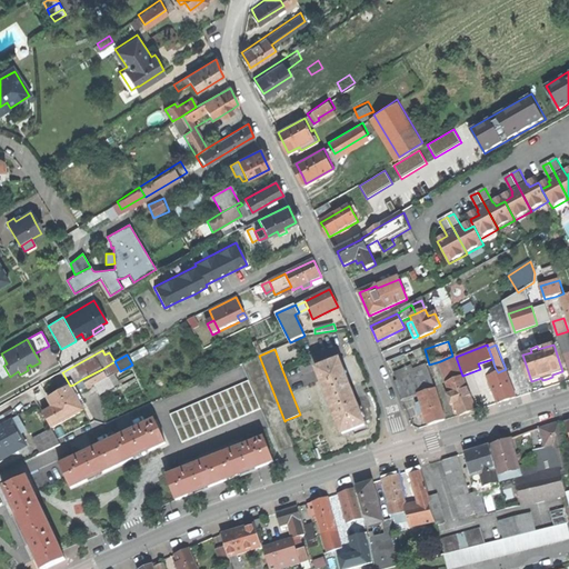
[(448,381),(462,376),(456,357),(455,355),(452,356),(440,361),(448,381)]
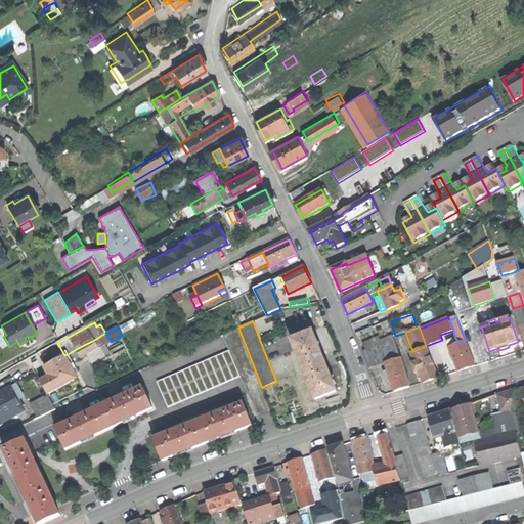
[(111,342),(105,333),(94,340),(98,348),(100,347),(106,344),(111,342)]
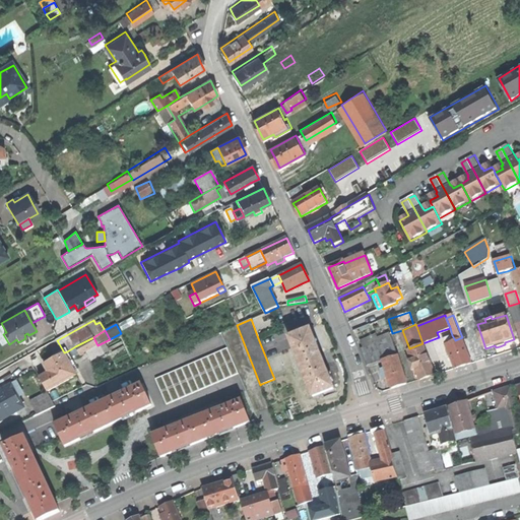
[(310,330),(289,338),(313,397),(333,389),(321,359),(310,330)]
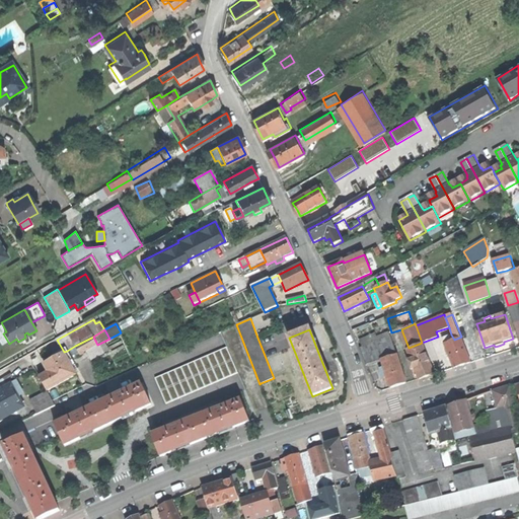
[(360,341),(363,348),(391,338),(389,332),(374,339),(373,336),(360,341)]
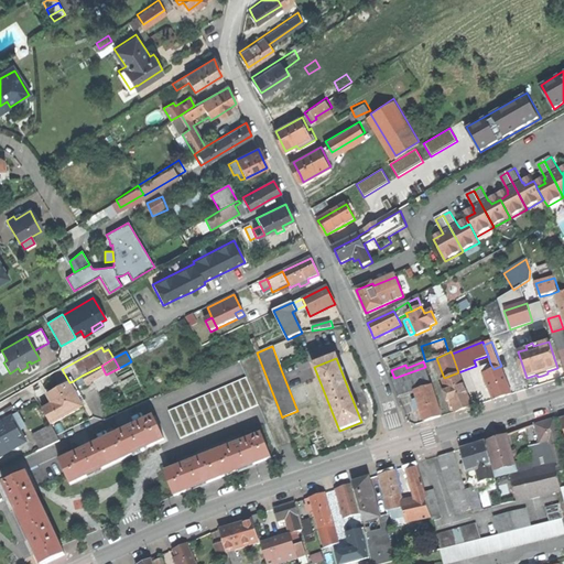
[(483,373),(494,369),(490,364),(480,368),(483,373)]
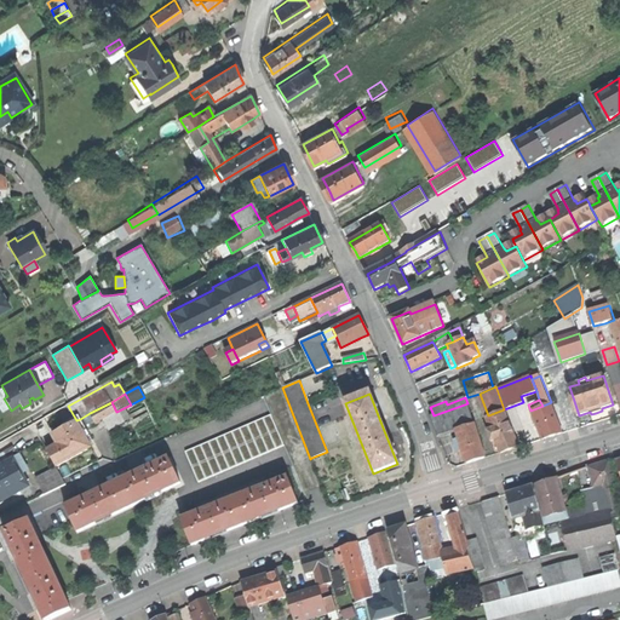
[(116,412),(112,402),(90,413),(96,424),(103,419),(116,412)]
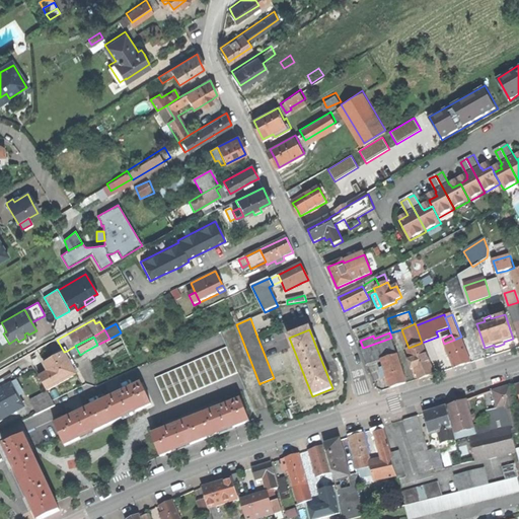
[(461,337),(454,340),(444,344),(454,369),(458,367),(471,362),(461,337)]
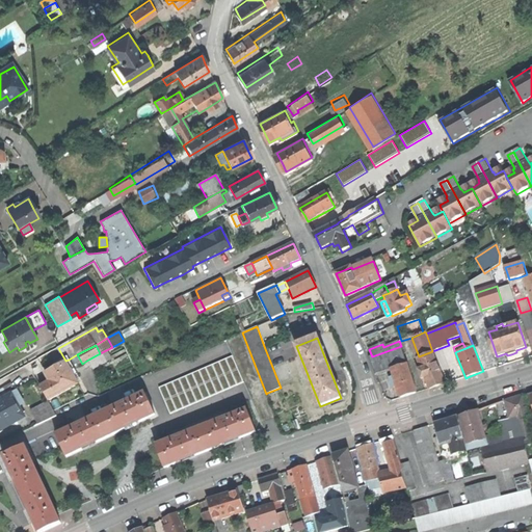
[(377,375),(391,370),(406,364),(401,346),(372,356),(369,357),(377,375)]
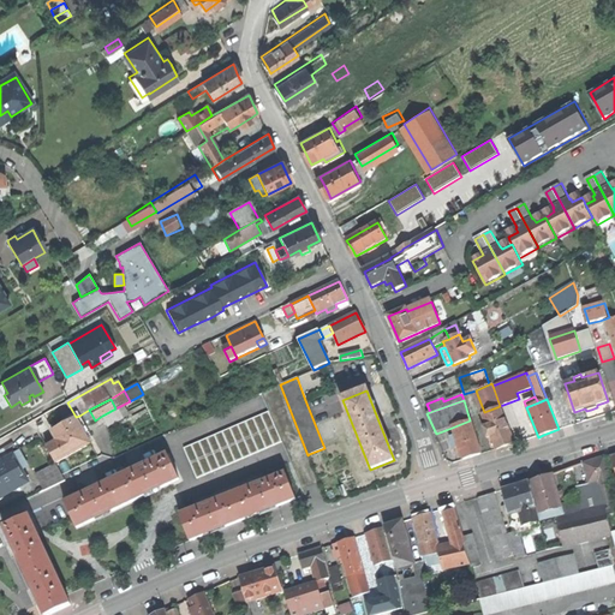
[(127,408),(125,404),(118,407),(124,418),(131,415),(127,408)]
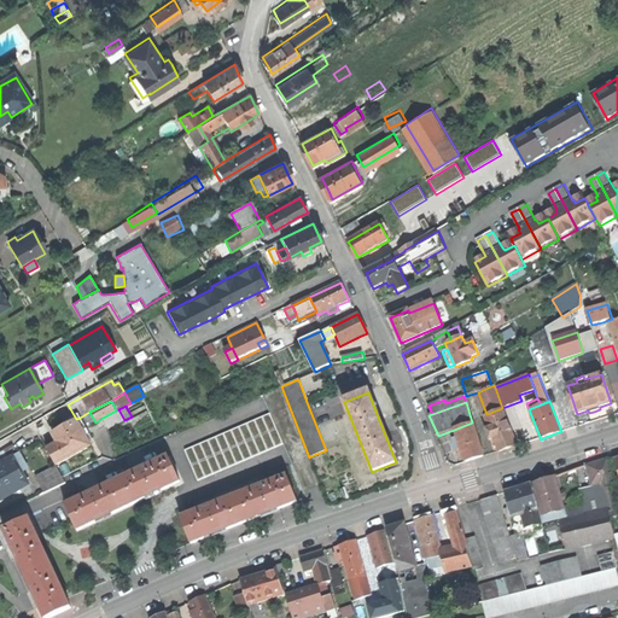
[(489,427),(494,438),(499,453),(502,450),(518,445),(502,408),(487,414),(484,415),(489,427)]
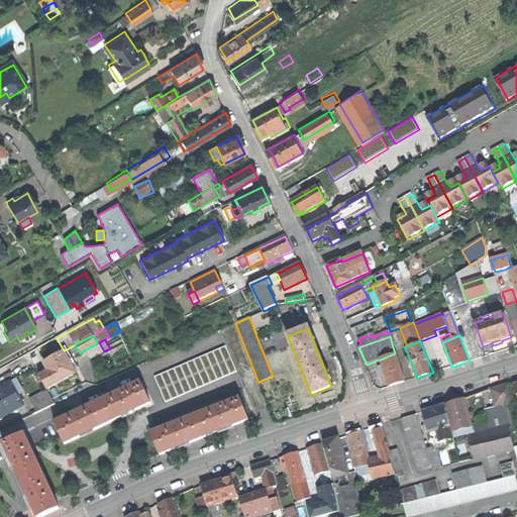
[(91,358),(104,351),(99,342),(97,343),(86,349),(91,358)]
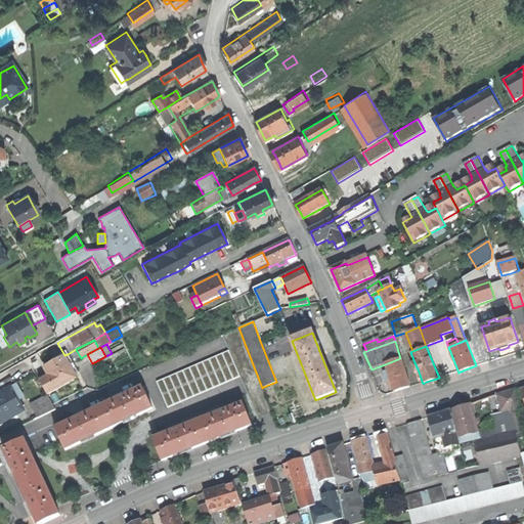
[(81,358),(76,349),(68,354),(73,363),(74,364),(82,360),(81,358)]
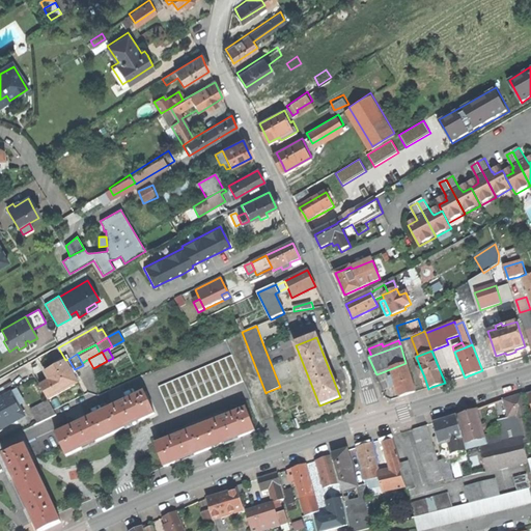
[(160,388),(170,413),(243,382),(232,357),(160,388)]
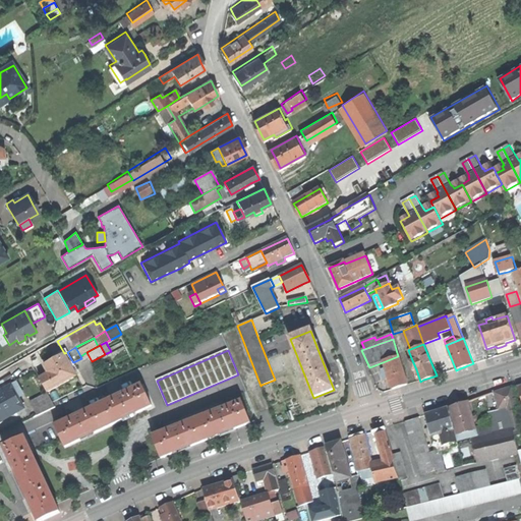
[(76,377),(72,368),(69,363),(64,353),(44,364),(50,374),(56,387),(71,379),(76,377)]
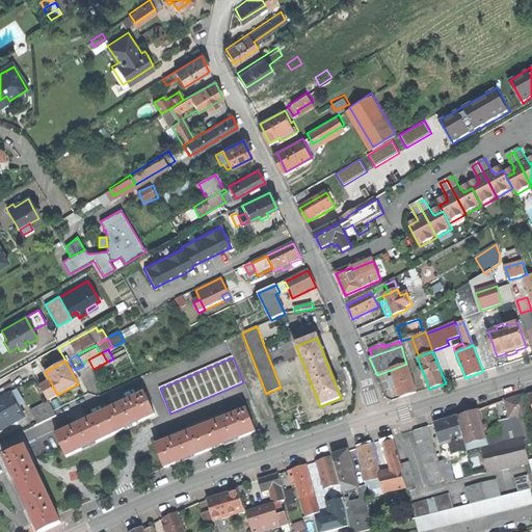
[(406,364),(391,370),(394,377),(396,387),(400,398),(405,396),(416,393),(406,364)]
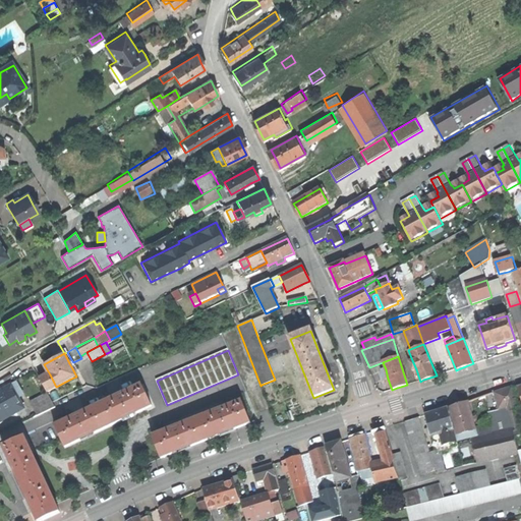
[(47,392),(56,387),(50,374),(40,381),(47,392)]
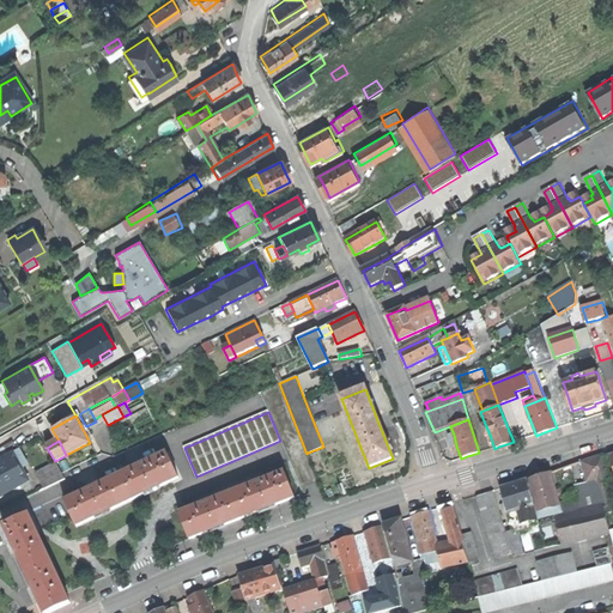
[(0,448),(0,456),(13,449),(10,443),(0,448)]
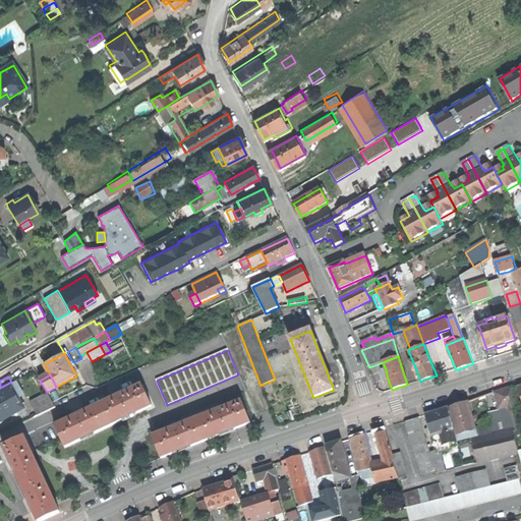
[(11,386),(17,397),(21,394),(15,384),(11,386)]
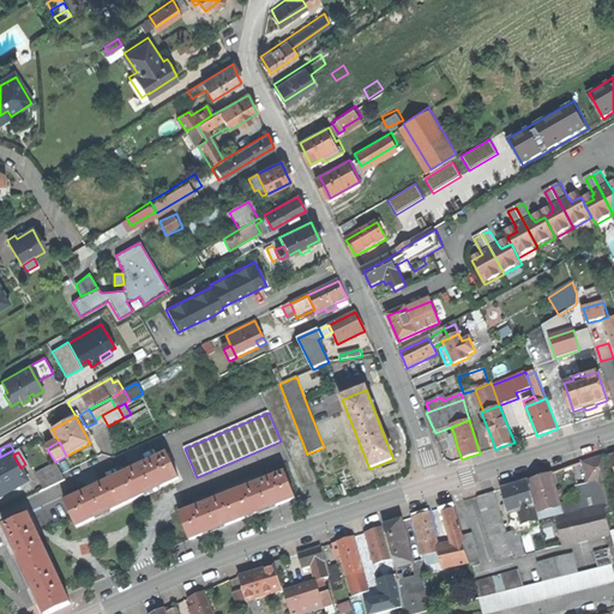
[(20,468),(13,455),(0,462),(0,498),(29,482),(20,468)]
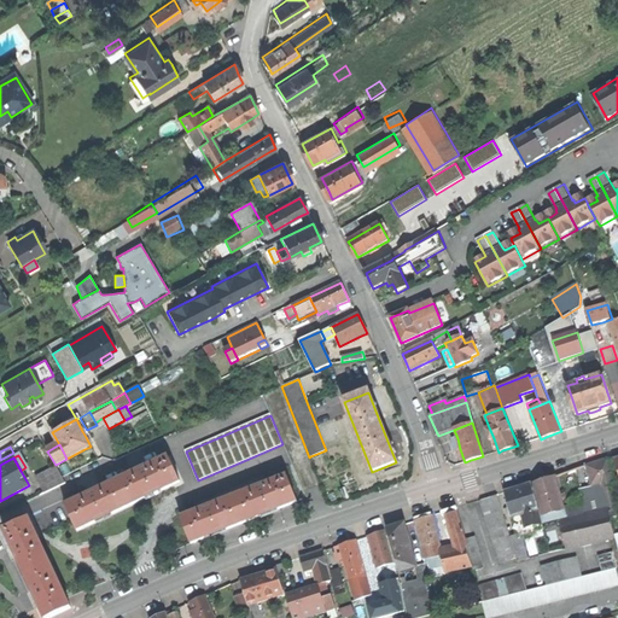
[(73,518),(77,530),(174,485),(180,482),(168,458),(143,470),(92,494),(66,506),(73,518)]
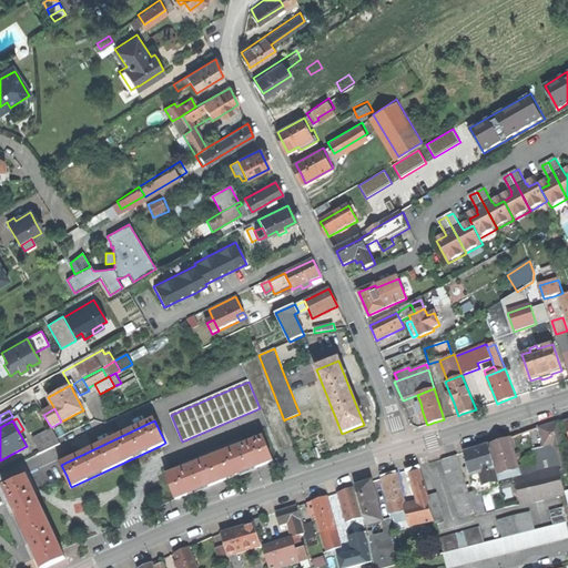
[(553,446),(559,470),(560,476),(567,475),(567,467),(558,422),(539,428),(541,438),(544,447),(553,446)]
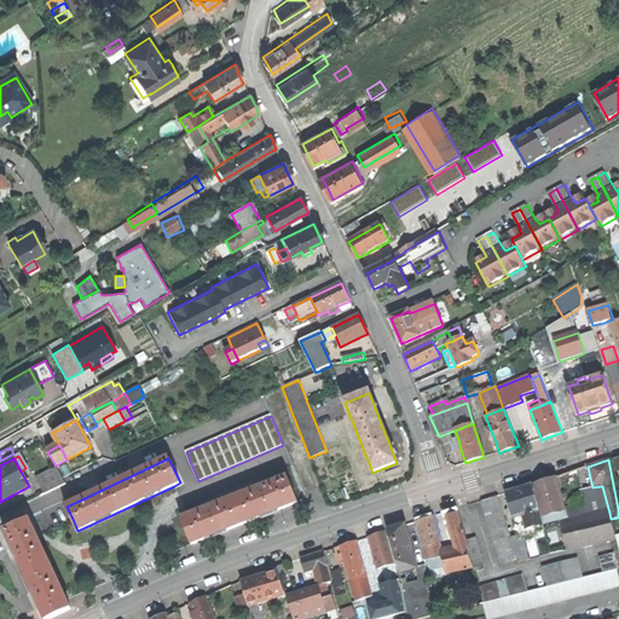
[(48,493),(65,484),(58,469),(40,478),(48,493)]
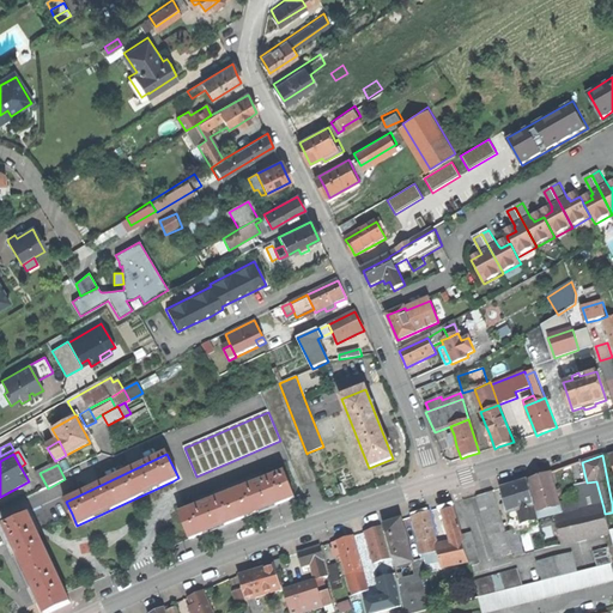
[(200,507),(181,514),(190,539),(295,497),(284,472),(256,484),(208,503),(200,507)]
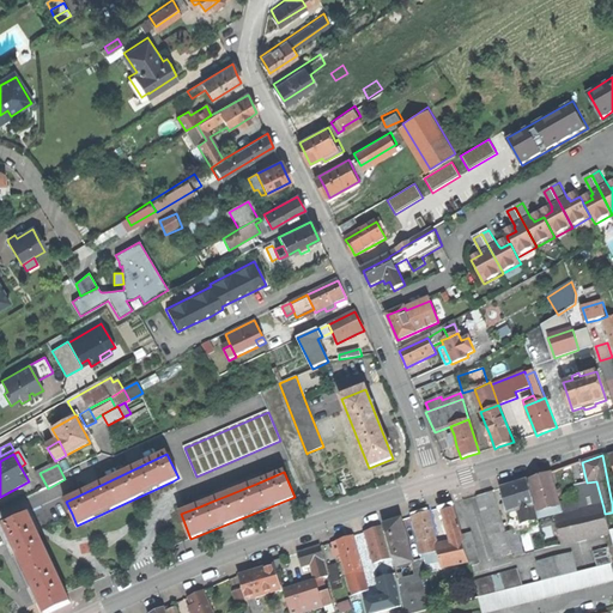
[(538,514),(559,508),(557,499),(550,474),(547,474),(529,480),(538,514)]
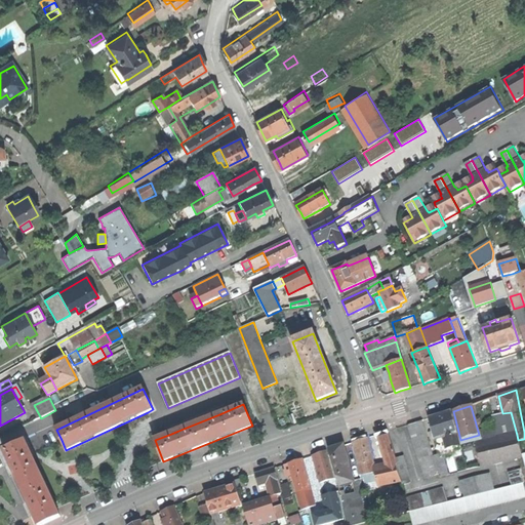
[(446,454),(461,450),(460,446),(451,412),(433,417),(429,418),(435,440),(442,439),(446,454)]
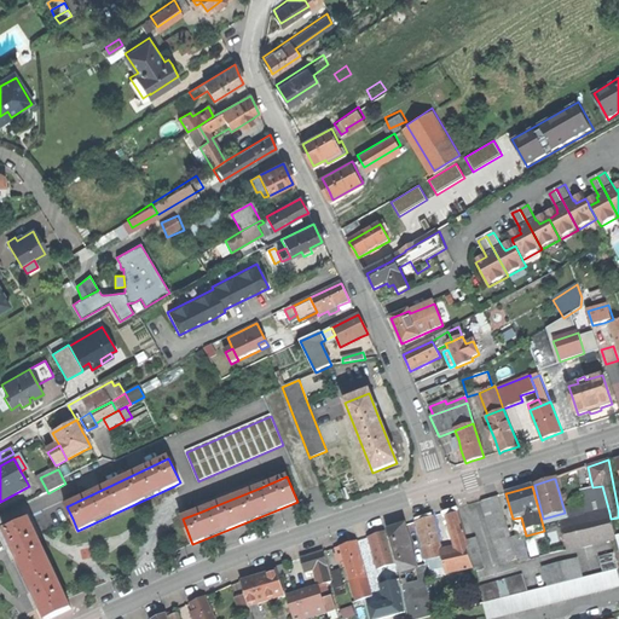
[(567,519),(568,524),(609,513),(602,486),(593,487),(582,490),(584,499),(562,504),(565,513),(567,519)]
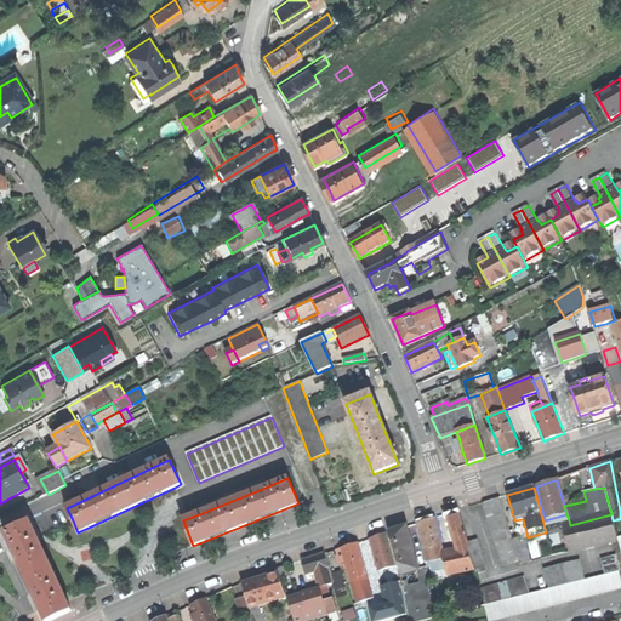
[(483,503),(503,567),(519,562),(513,540),(500,499),(483,503)]
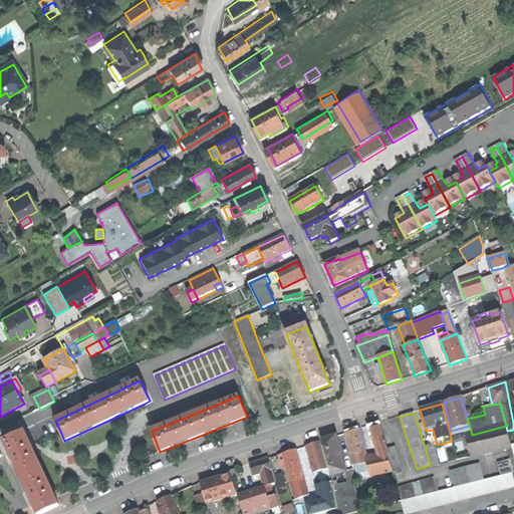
[(471,431),(469,426),(451,431),(453,436),(465,433),(471,431)]
